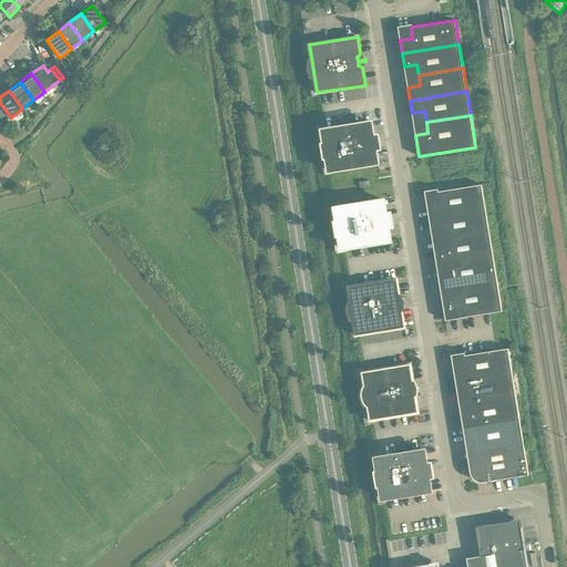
[(375,133),(373,120),(320,127),(322,142),(320,142),(323,160),(325,160),(327,173),(380,164),(378,151),(382,151),(379,133),(375,133)]
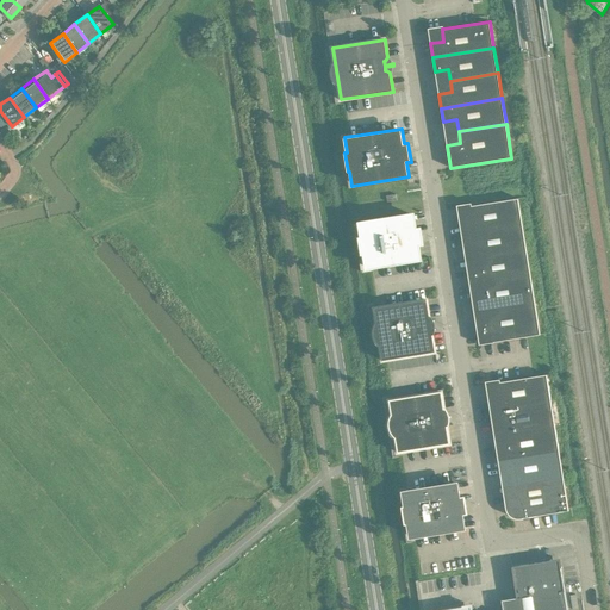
[(461,234),(522,224),(520,206),(518,198),(472,206),(472,205),(471,206),(472,218),(459,221),(461,234)]
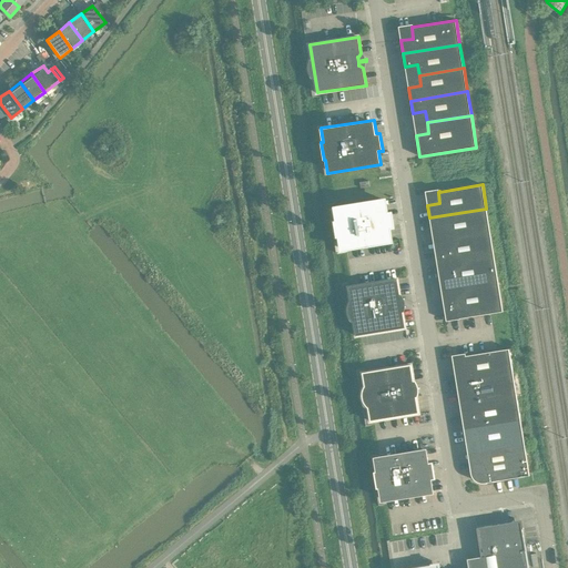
[(388,212),(386,198),(333,206),(335,220),(334,221),(336,237),(338,237),(341,252),(394,243),(392,229),(395,227),(393,211),(388,212)]
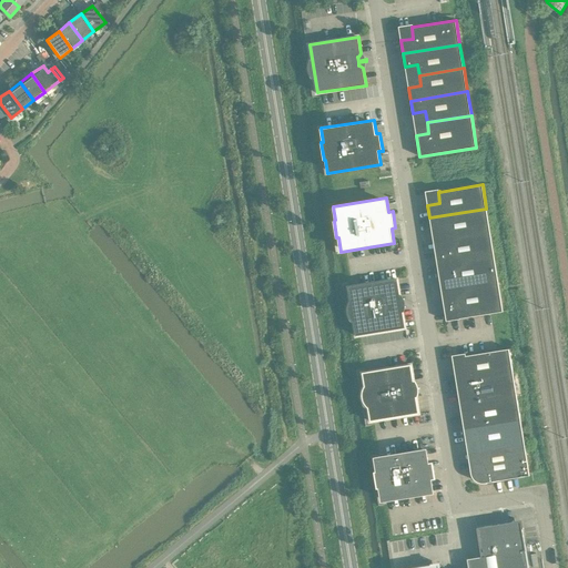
[(446,240),(490,232),(486,209),(429,217),(432,231),(444,229),(446,240)]
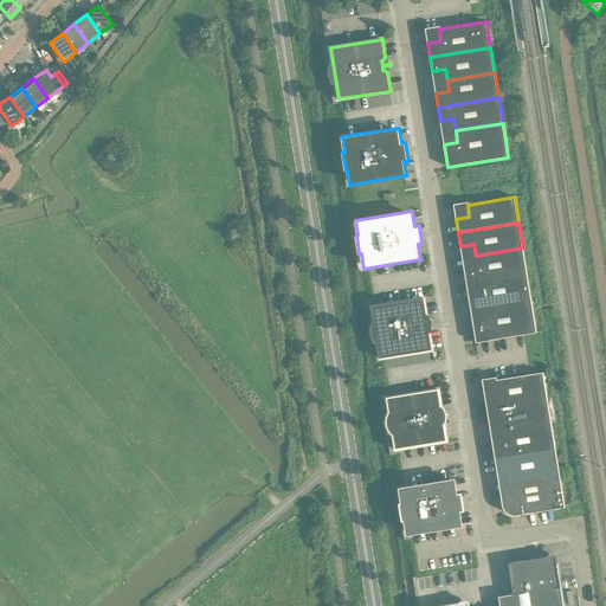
[(466,283),(527,274),(523,247),(476,256),(477,268),(464,269),(466,283)]
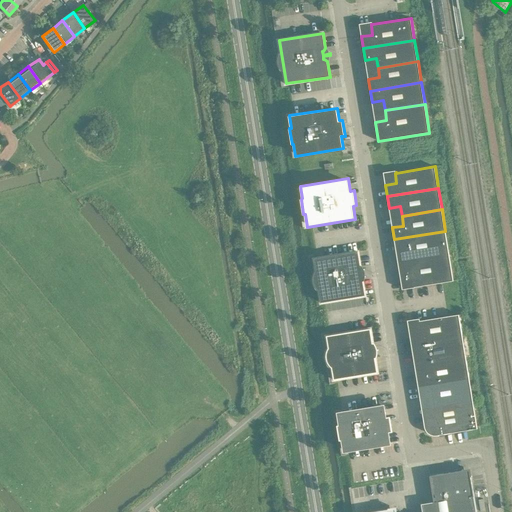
[(409,259),(449,252),(445,231),(394,239),(396,251),(407,249),(409,259)]
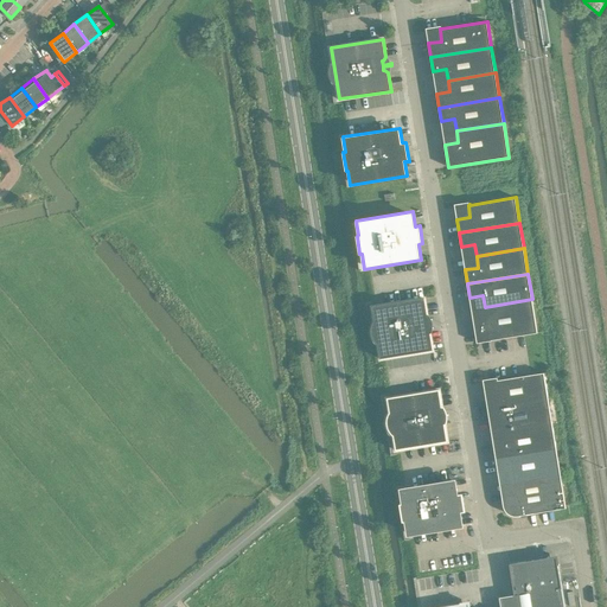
[(429,315),(426,295),(370,305),(372,320),(371,325),(370,327),(370,330),(370,332),(370,333),(371,337),(372,340),(375,343),(377,345),(379,360),(435,352),(432,333),(433,330),(433,326),(433,324),(432,320),(430,318),(429,315)]
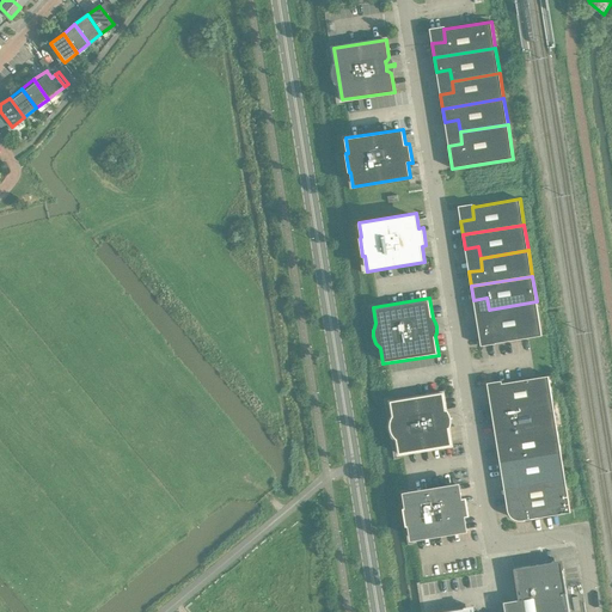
[(537,301),(489,310),(490,320),(477,323),(481,346),(496,343),(543,336),(540,328),(540,329),(537,301)]
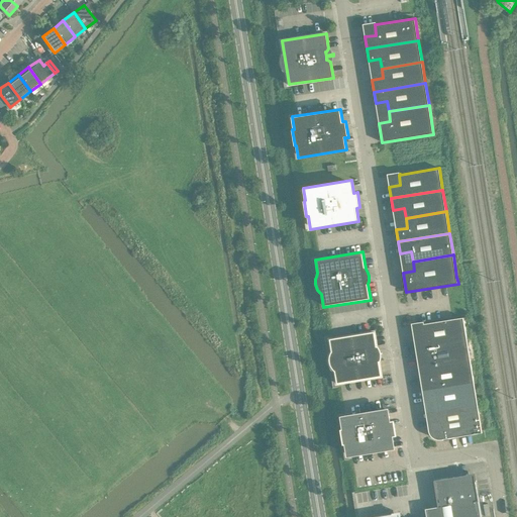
[(415,347),(467,339),(463,317),(424,323),(423,324),(424,334),(413,336),(415,347)]
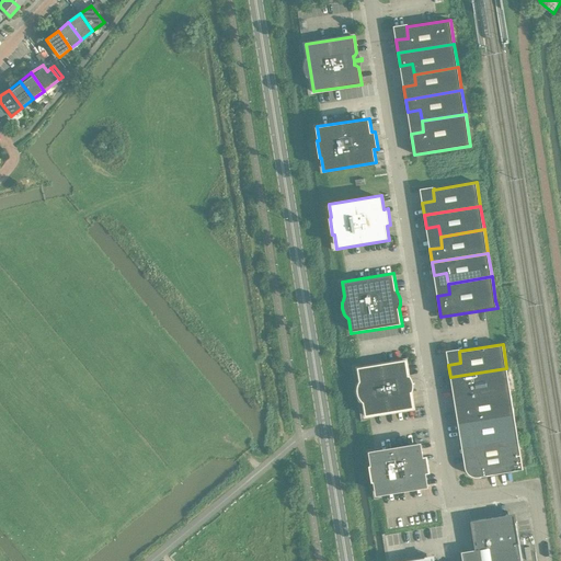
[(409,377),(405,361),(358,368),(366,415),(414,408),(411,390),(408,389),(407,389),(407,386),(414,384),(414,382),(405,384),(405,380),(407,380),(409,377)]
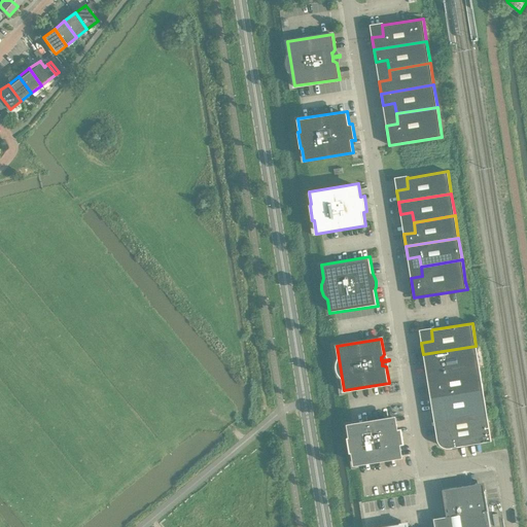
[(480,367),(476,346),(423,354),(425,366),(436,364),(438,375),(480,367)]
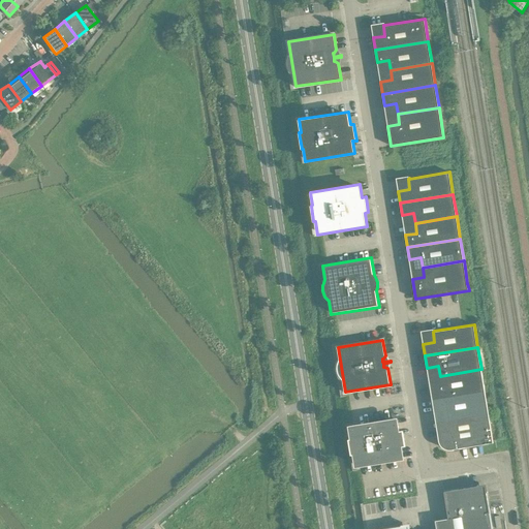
[(485,392),(481,369),(440,376),(441,385),(430,387),(432,400),(485,392)]
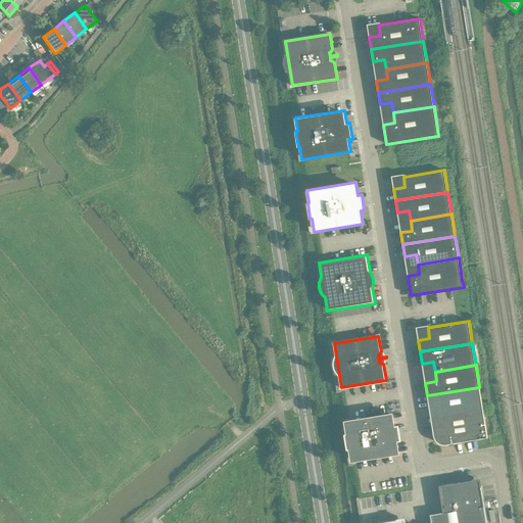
[(483,409),(479,387),(427,395),(429,408),(440,406),(442,415),(483,409)]
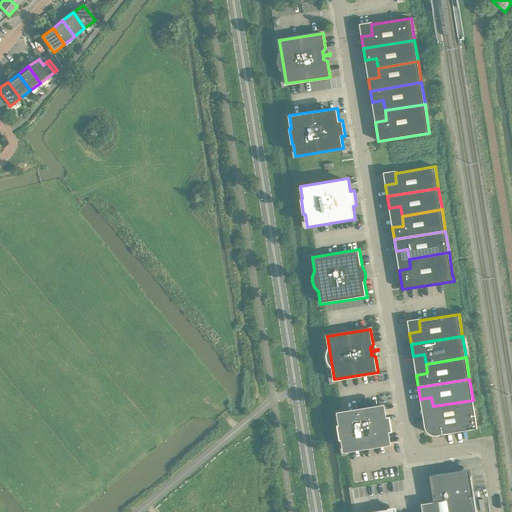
[(473,400),(433,406),(434,416),(423,418),(424,419),(425,426),(425,428),(426,430),(428,432),(429,433),(431,434),(433,435),(435,435),(437,435),(439,435),(466,431),(478,429),(473,400)]
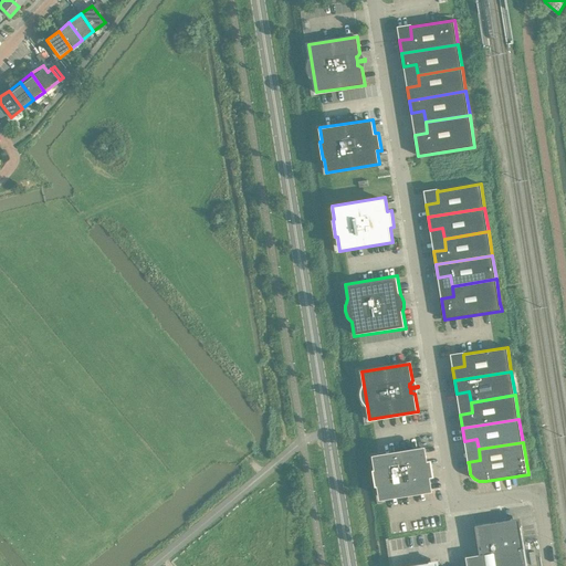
[(381,498),(430,490),(423,449),(375,457),(381,498)]
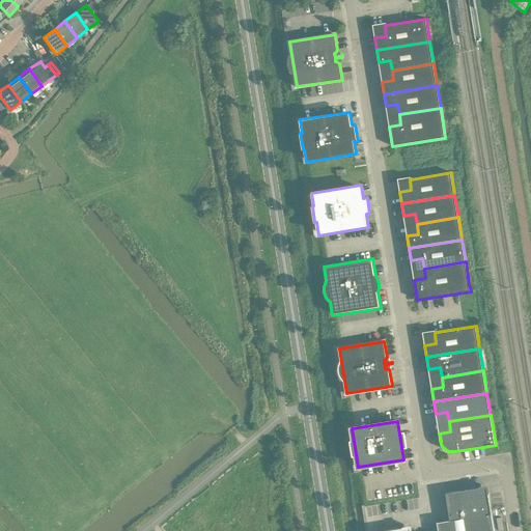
[(479,486),(479,487),(452,493),(446,494),(447,500),(446,500),(450,521),(437,523),(438,530),(406,530),(403,529),(403,527),(402,527),(402,528),(383,530),(494,530),(488,494),(490,494),(488,493),(486,494),(480,488),(480,486),(479,486)]
